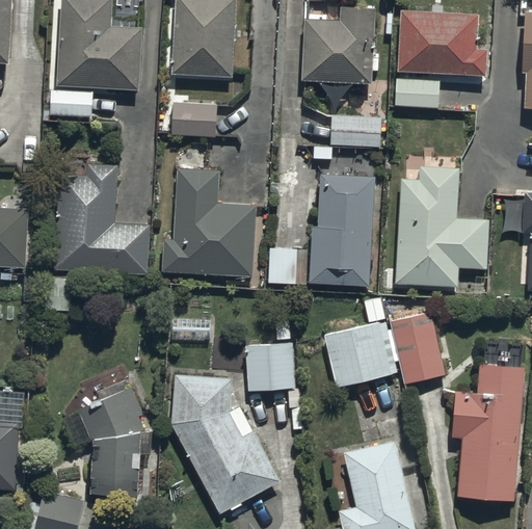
[(16,0),(0,0),(0,64),(12,65),(16,0)]
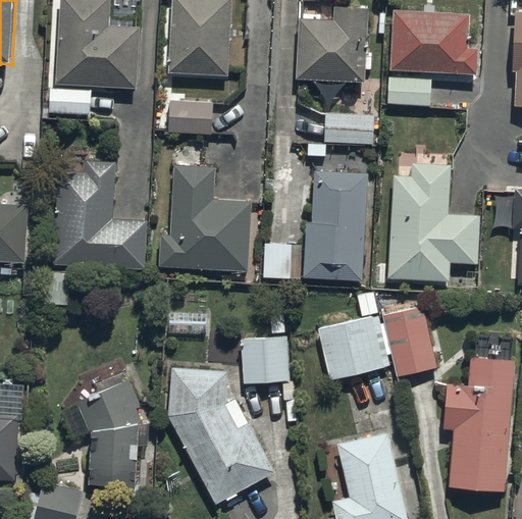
[(110,0),(59,0),(56,82),(137,86),(140,26),(110,23),(110,0)]
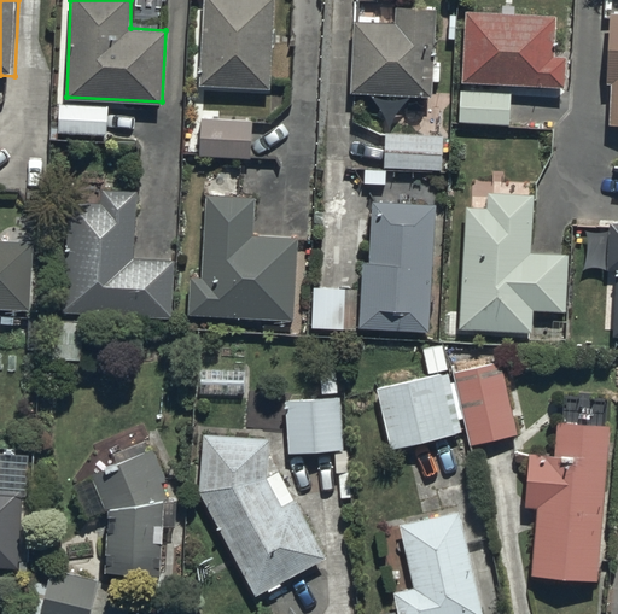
[(273,0),(204,0),(200,85),(269,88),(273,0)]
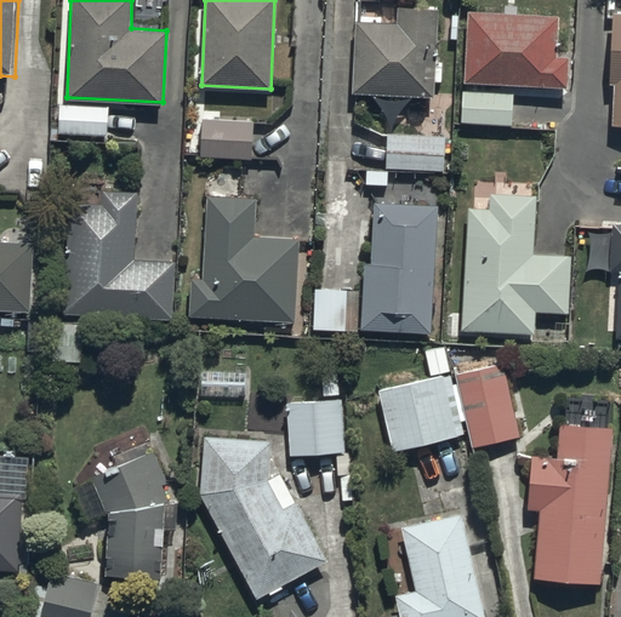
[(433,96),(437,6),(398,5),(397,23),(354,22),(352,92),(433,96)]
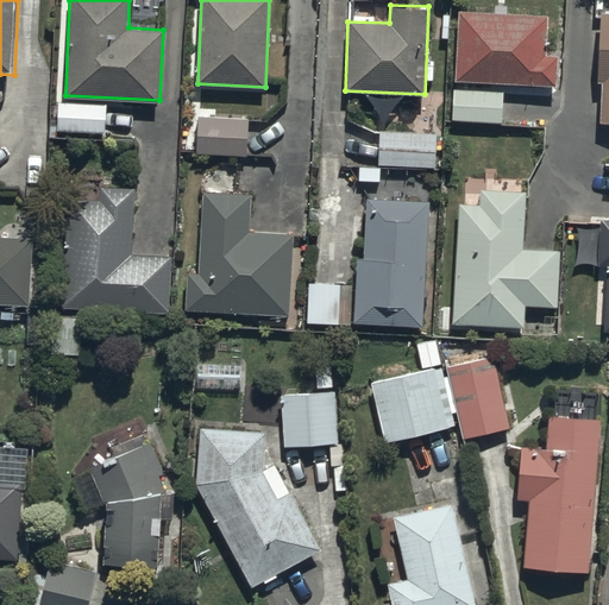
[(550,16),(456,11),(452,79),(556,83),(558,56),(547,55),(550,16)]
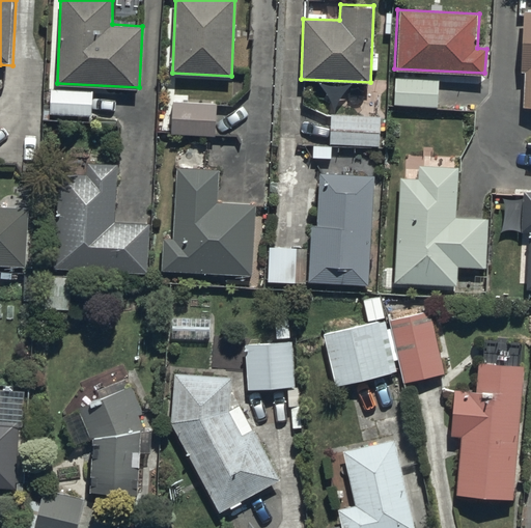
[(530,9),(521,9),(520,71),(524,71),(523,106),(530,106),(530,9)]
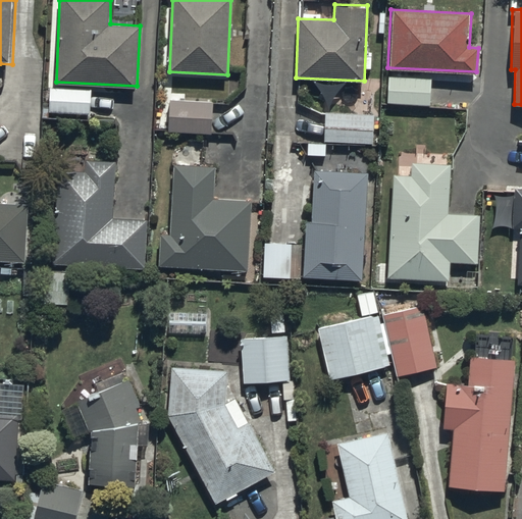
[(431,78),(388,76),(387,103),(430,105),(431,78)]
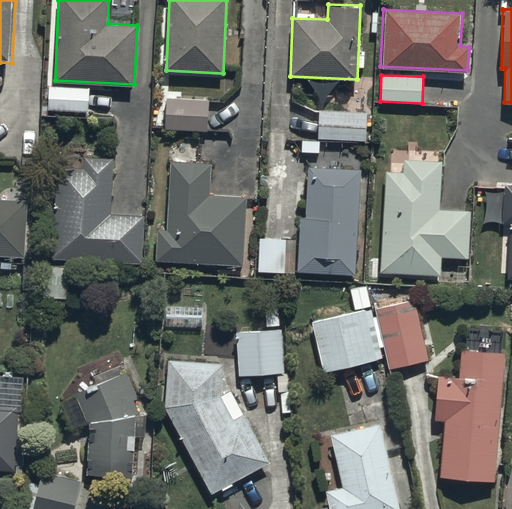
[(89,87),(48,85),(47,110),(88,112),(89,87)]
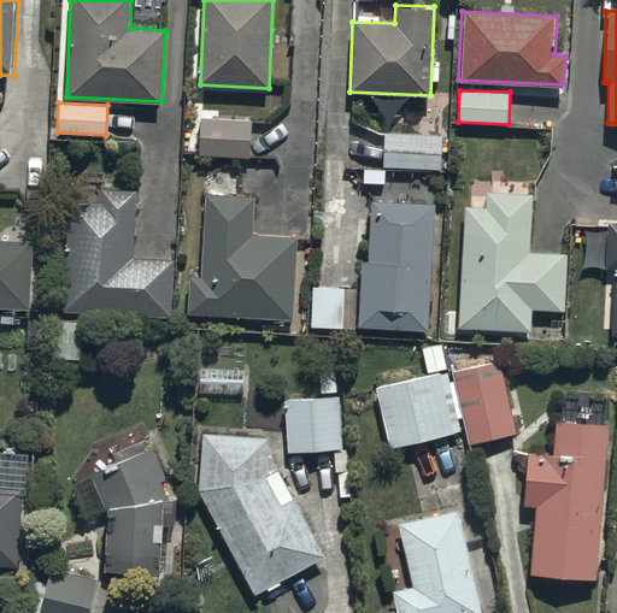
[(252,119),(199,117),(197,154),(250,158),(252,119)]
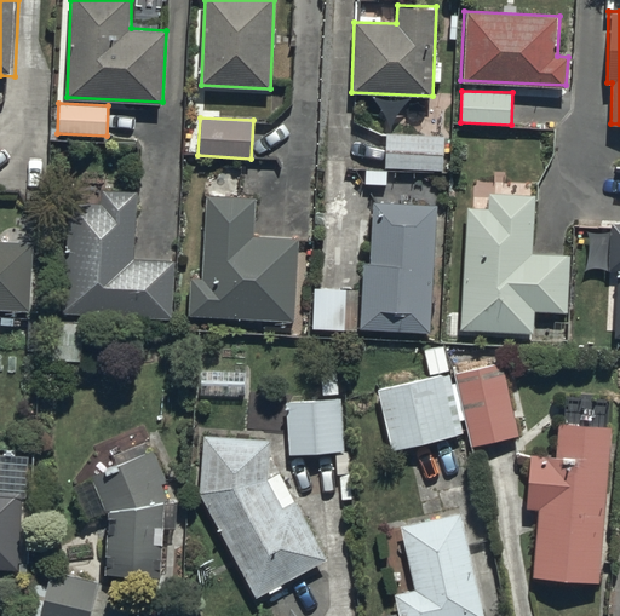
[(445,137),(385,133),(383,168),(442,172),(445,137)]
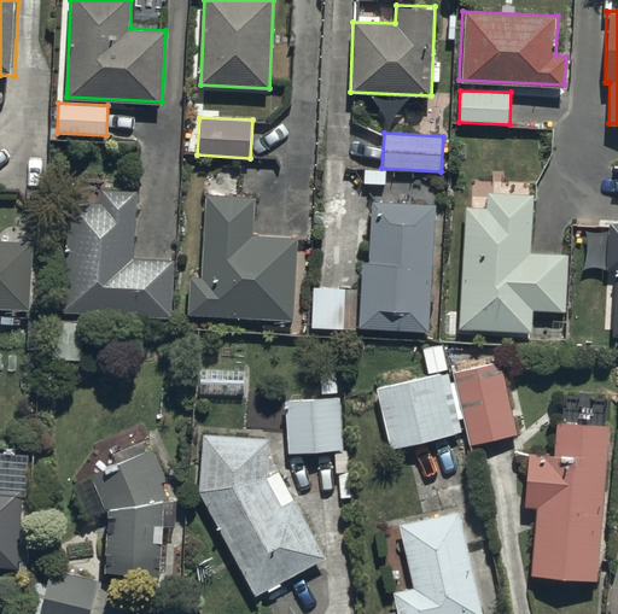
[(530,251),(532,193),(526,193),(526,186),(493,185),(491,193),(487,193),(487,209),(464,208),(459,331),(531,333),(532,309),(565,310),(567,252),(530,251)]
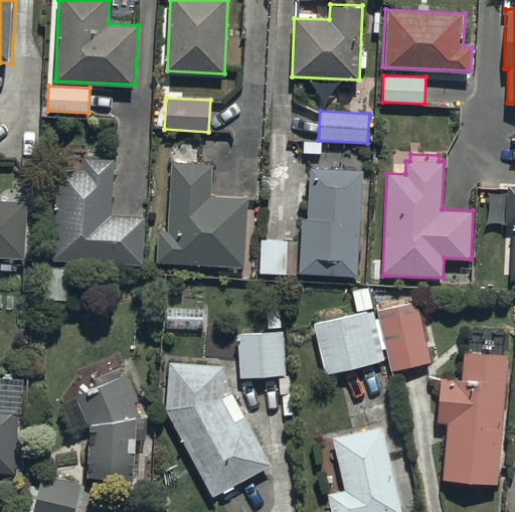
[(111,215),(113,159),(83,158),(82,169),(55,169),(52,262),(143,265),(145,217),(111,215)]
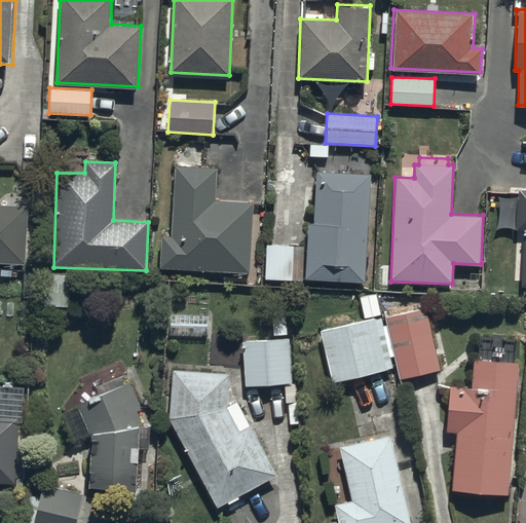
[(217,167),(176,165),(172,235),(162,234),(161,267),(249,272),(253,201),(216,199),(217,167)]
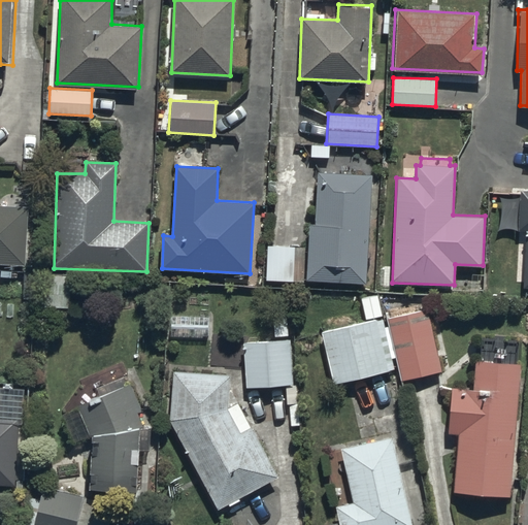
[(373,179),(320,175),(314,284),(369,287),(373,179)]
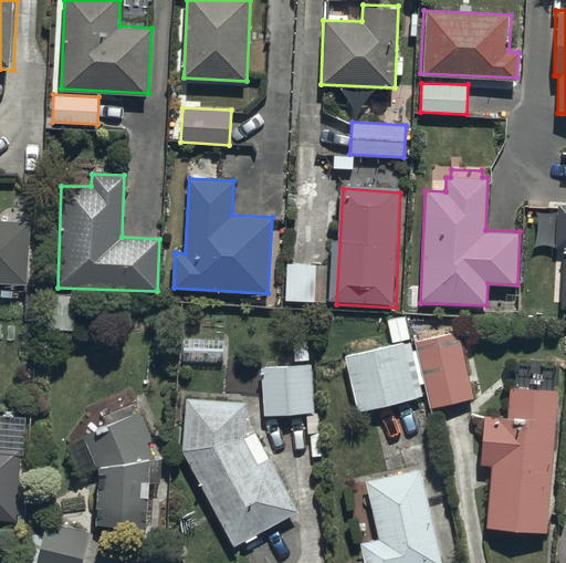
[(565,202),(558,202),(556,248),(565,248),(563,310),(565,309),(565,202)]
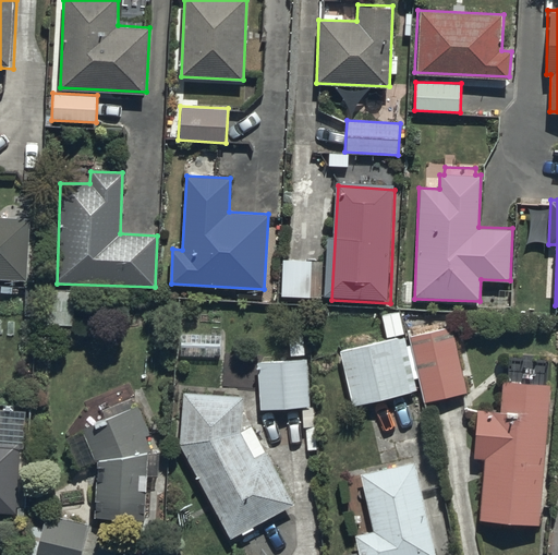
[(34,224),(0,221),(0,281),(32,284),(34,224)]
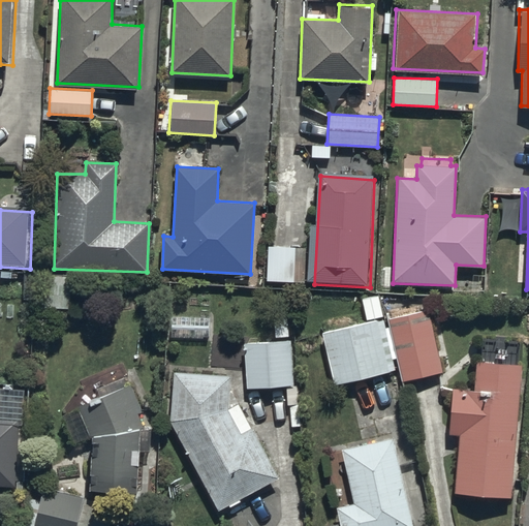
[(305,248),(268,246),(265,281),(302,283),(305,248)]
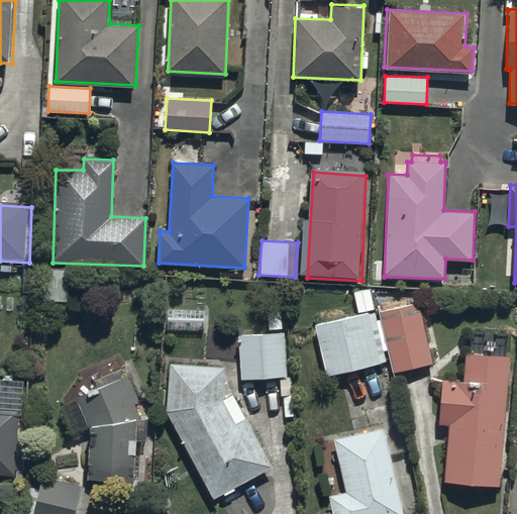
[(40,269),(39,299),(68,301),(70,270),(40,269)]
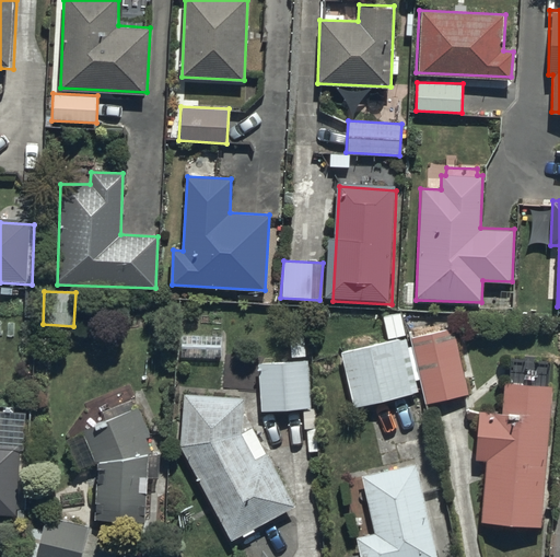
[(341,351),(353,405),(418,391),(399,314),(384,317),(388,340),(341,351)]
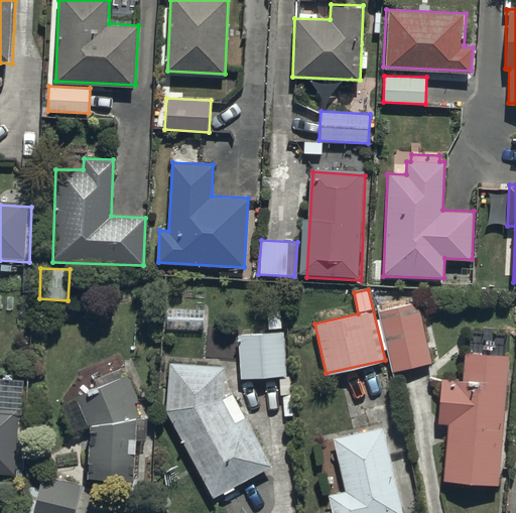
[(419,301),(378,309),(390,373),(432,365),(419,301)]
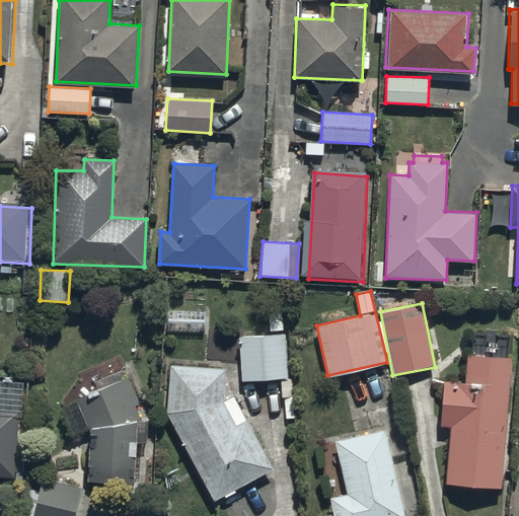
[(206,311),(167,311),(166,333),(206,334),(206,311)]
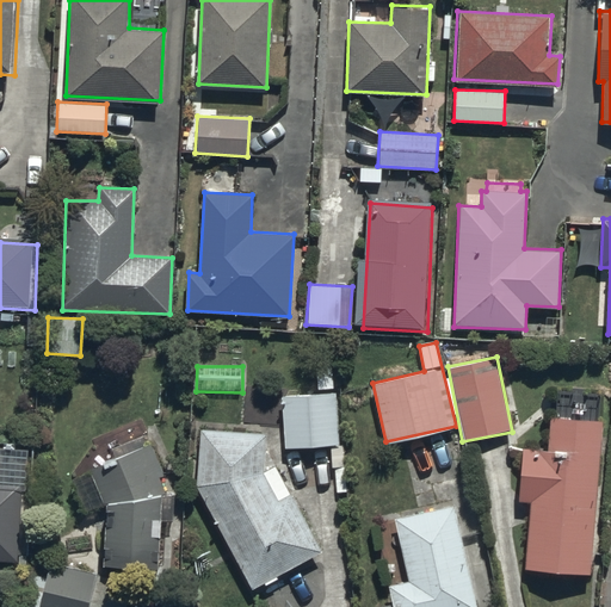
[(339,443),(332,366),(315,367),(318,392),(281,396),(285,448),(339,443)]
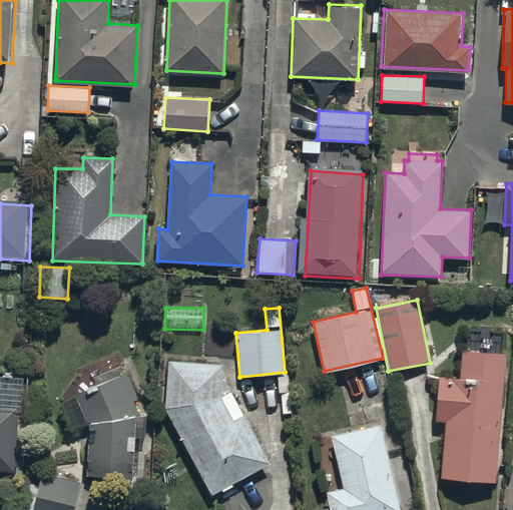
[(499,487),(510,358),(458,354),(446,482),(499,487)]
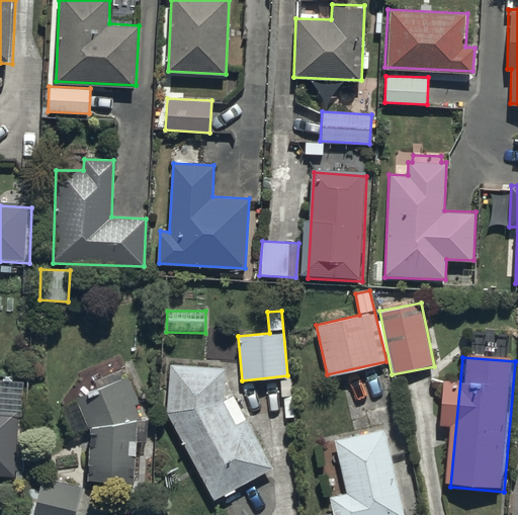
[(231,373),(172,368),(170,417),(223,503),(277,471),(234,396),(231,373)]
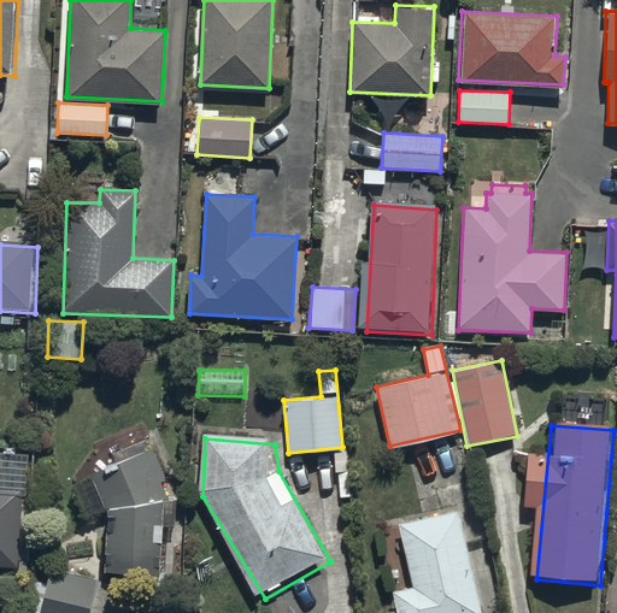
[(150,452),(94,475),(116,512),(112,578),(168,581),(171,501),(150,452)]
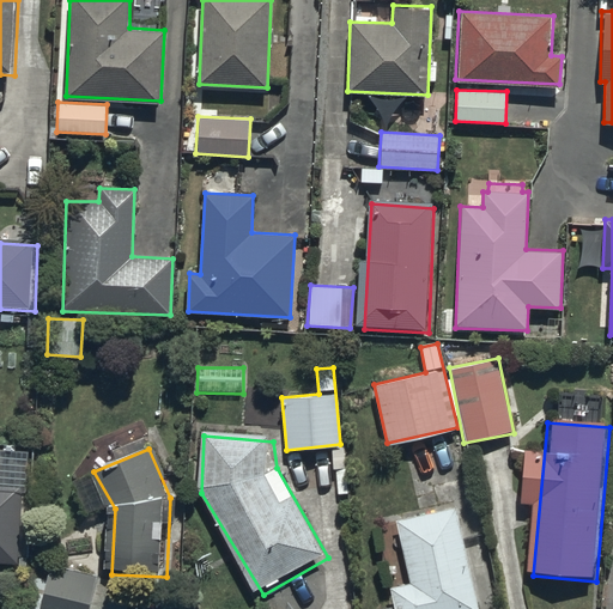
[(0,560),(17,561),(20,492),(0,491),(0,560)]
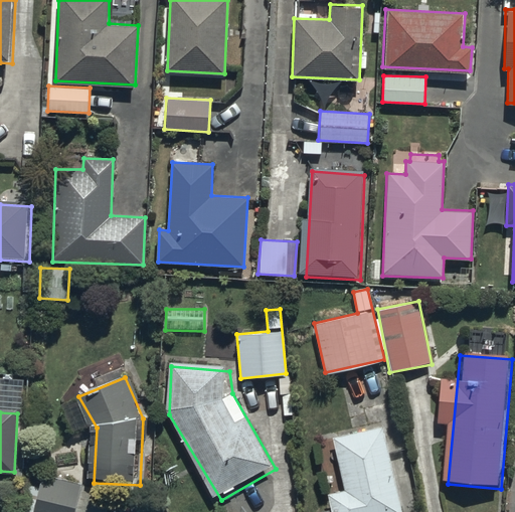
[(404,511),(389,425),(321,447),(334,511),(404,511)]
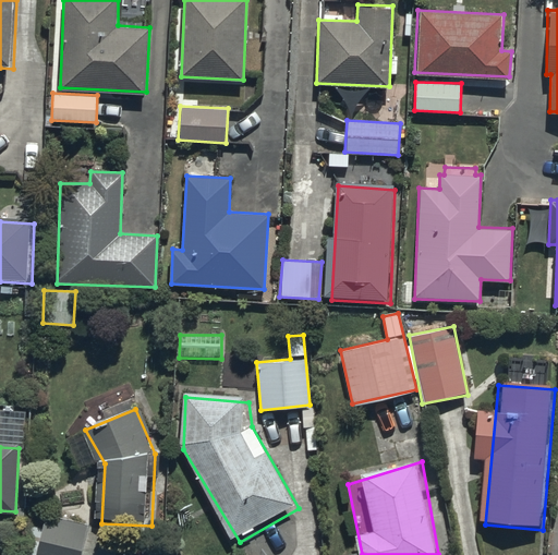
[(44,516),(35,554),(114,554),(119,532),(44,516)]
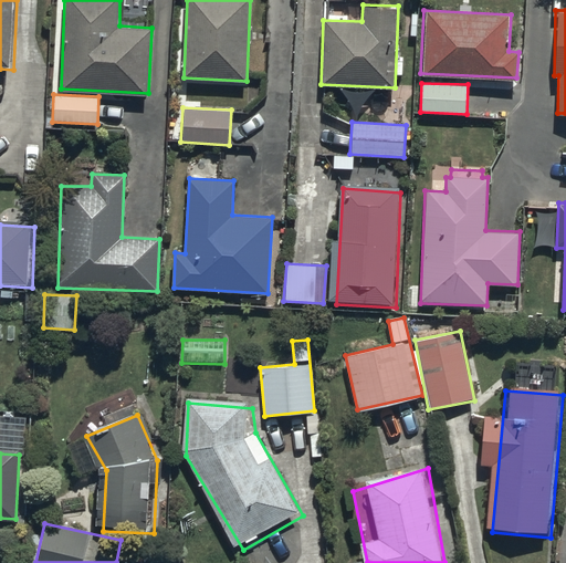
All buildings are outlined.
